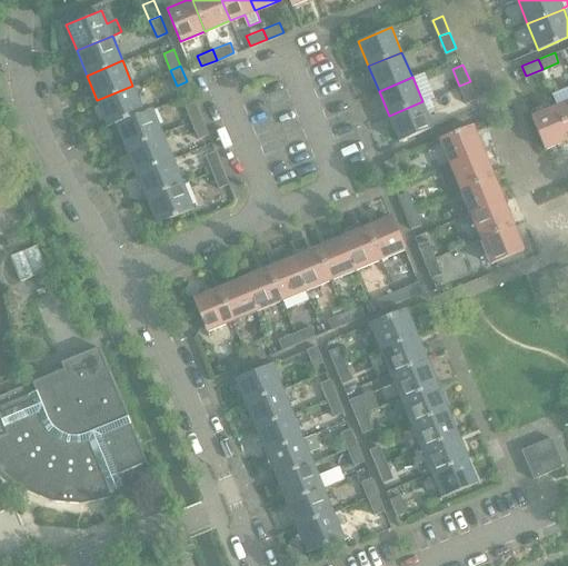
[(477,97),(470,81),(459,86),(466,101),(477,97)]
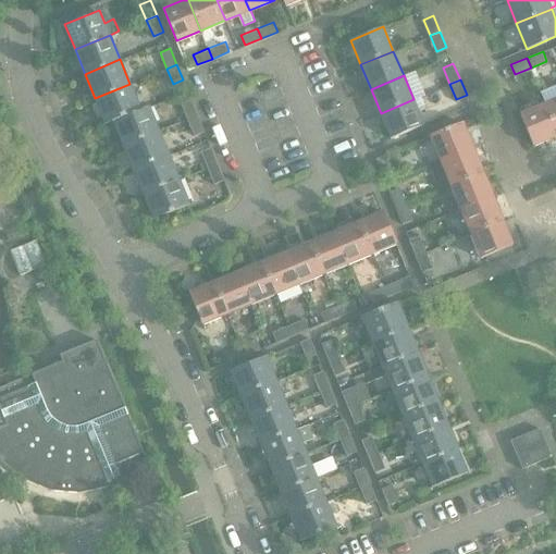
[(113,120),(140,109),(130,84),(95,98),(106,123),(113,120)]
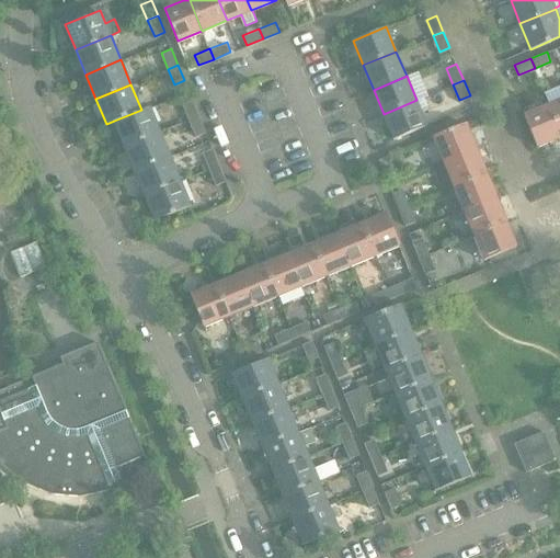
[(416,100),(384,114),(393,138),(427,125),(422,112),(431,107),(426,97),(418,101),(416,100)]
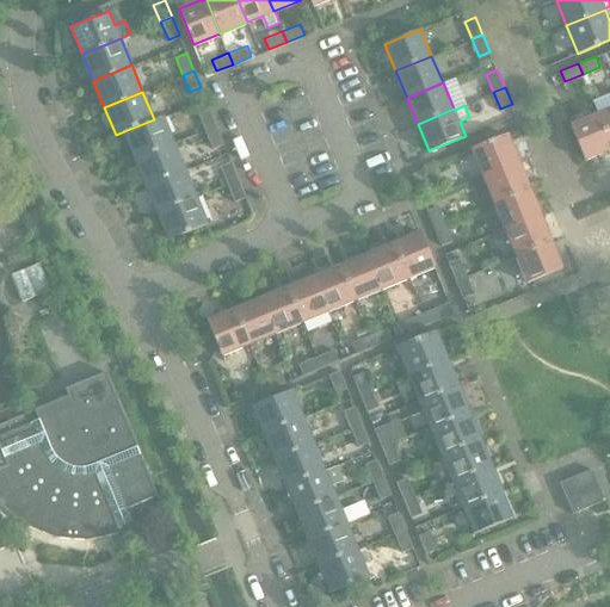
[(198,112),(205,130),(216,125),(209,107),(198,112)]
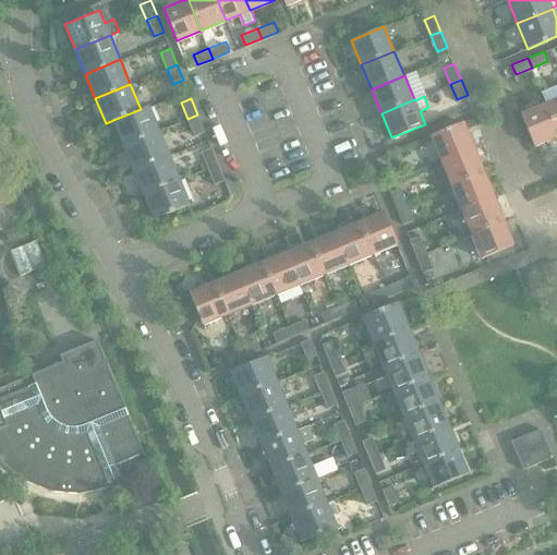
[(556,98),(546,103),(556,128),(556,98)]
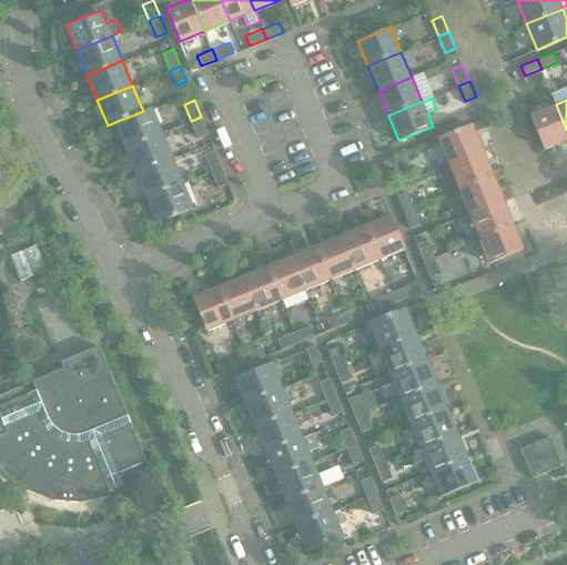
[(545,149),(566,138),(566,130),(556,104),(532,114),(545,149)]
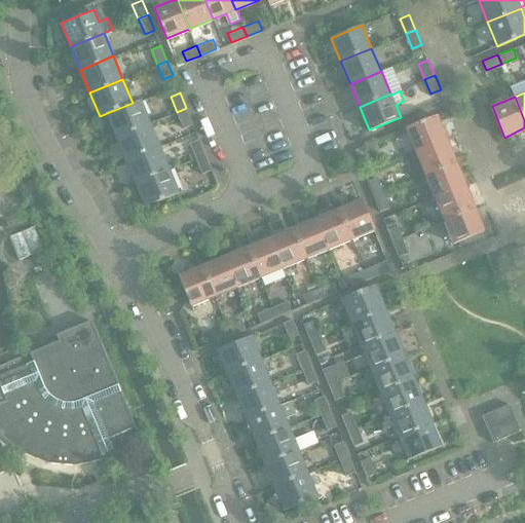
[(133,103),(107,113),(117,137),(150,122),(141,100),(133,103)]
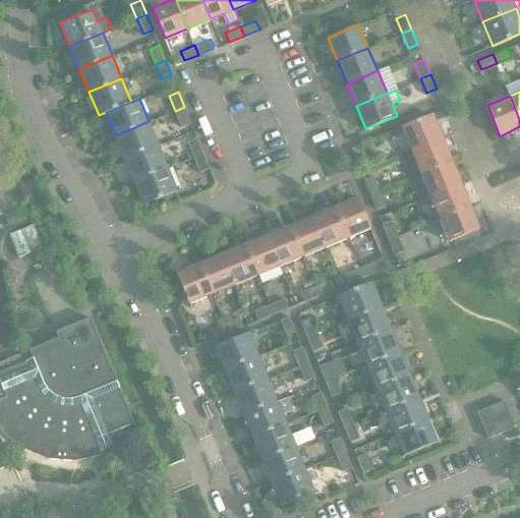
[(190,121),(184,107),(175,111),(181,125),(190,121)]
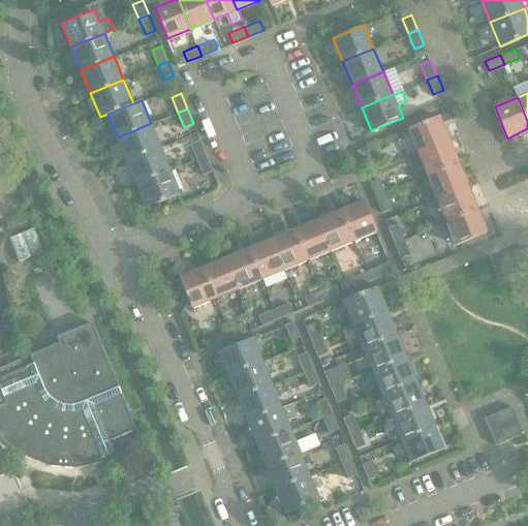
[(408,128),(418,152),(449,138),(439,116),(408,128)]
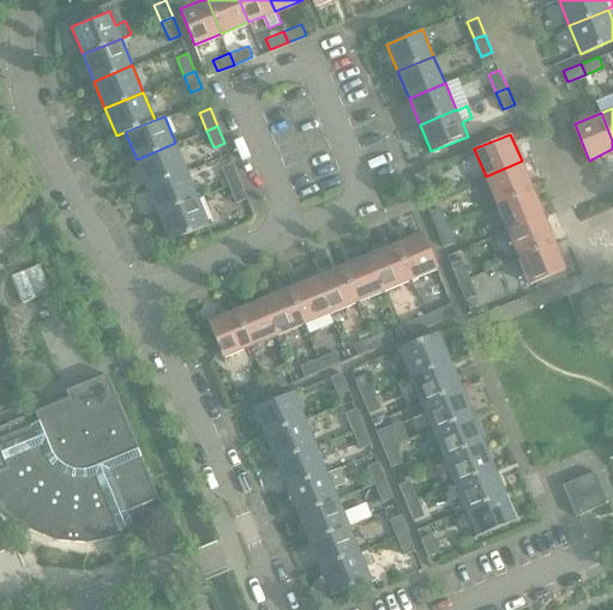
[(137,159),(148,186),(186,170),(175,143),(137,159)]
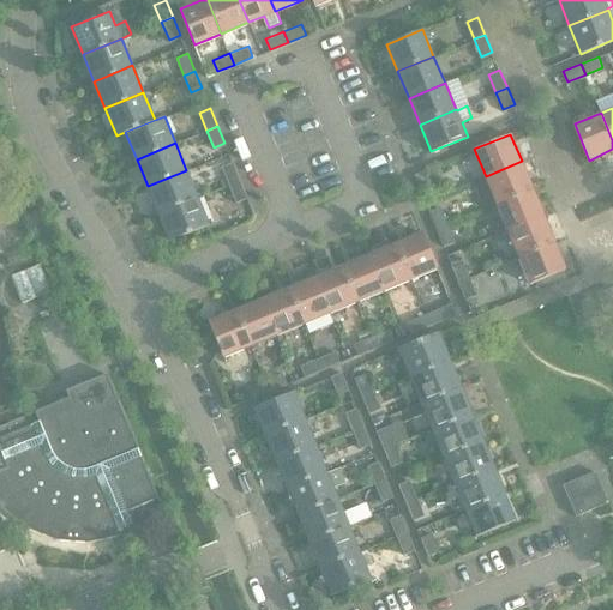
[(222,165),(229,183),(240,180),(233,161),(222,165)]
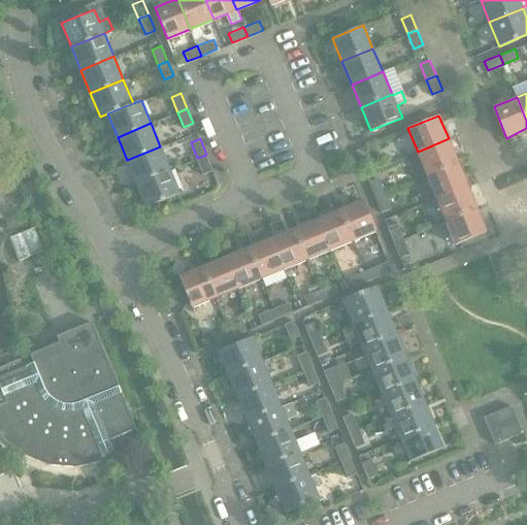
[(418,152),(427,174),(458,162),(449,138),(418,152)]
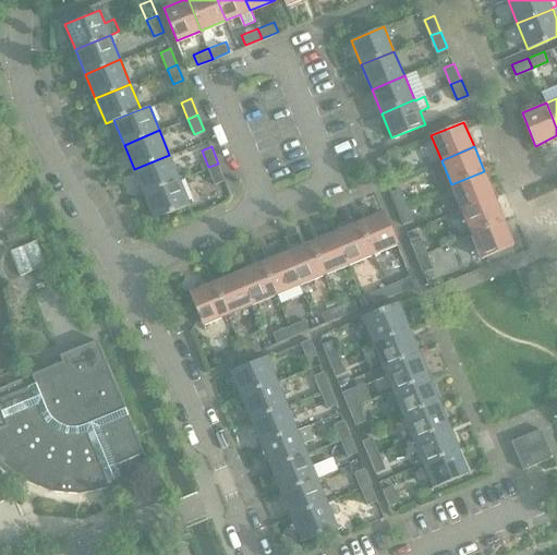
[(383,173),(392,169),(386,154),(376,157),(383,173)]
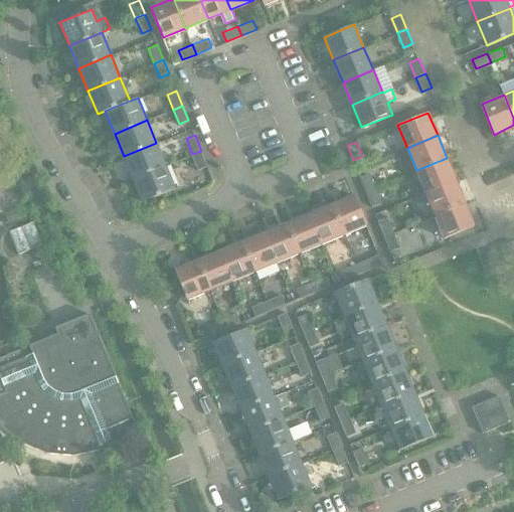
[(124,156),(133,178),(166,165),(156,143),(124,156)]
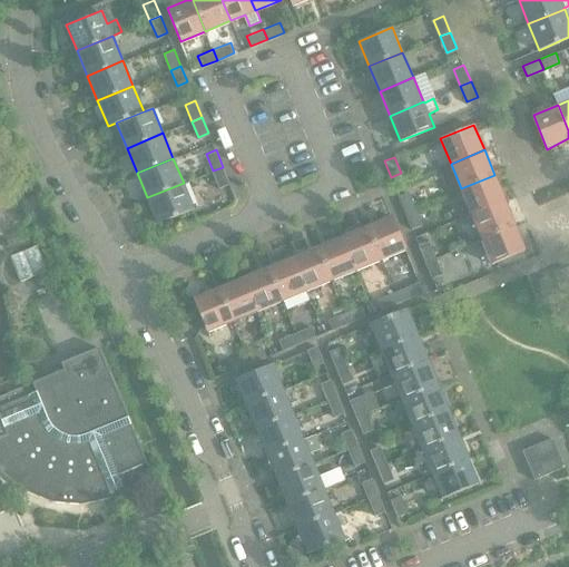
[(229,183),(223,167),(213,170),(219,186),(229,183)]
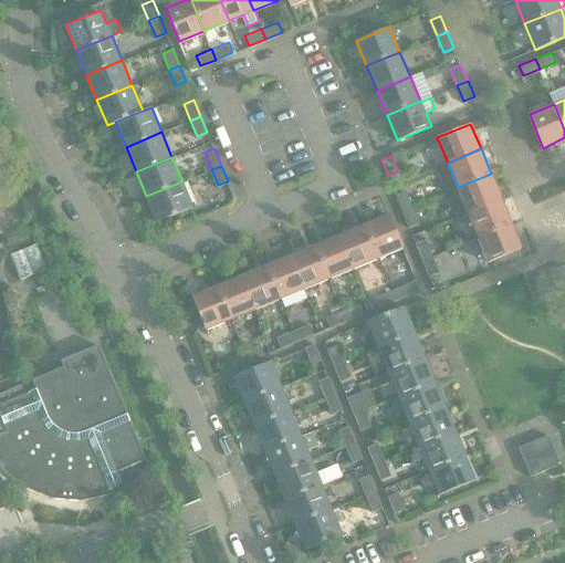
[(458,187),(468,212),(501,198),(491,174),(458,187)]
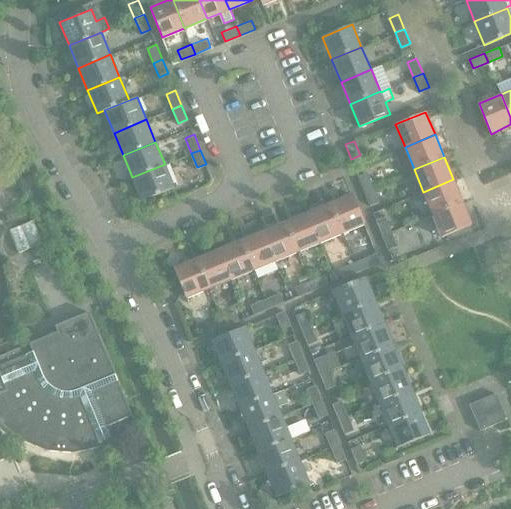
[(174,186),(165,164),(132,177),(141,200),(174,186)]
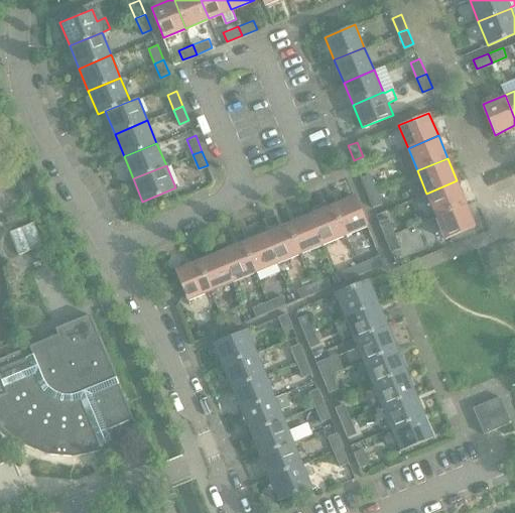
[(361,176),(367,191),(376,187),(370,172),(361,176)]
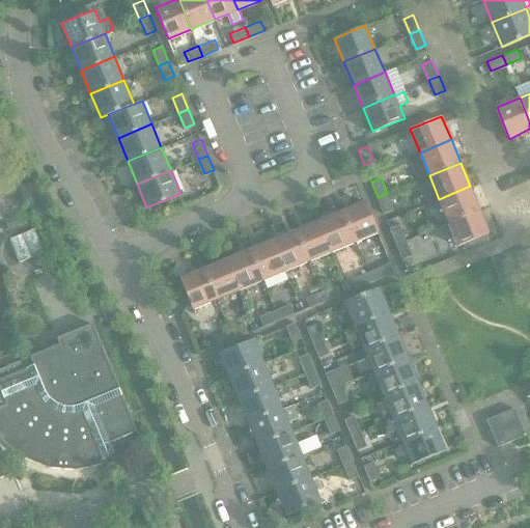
[(439,199),(448,222),(479,210),(470,186),(439,199)]
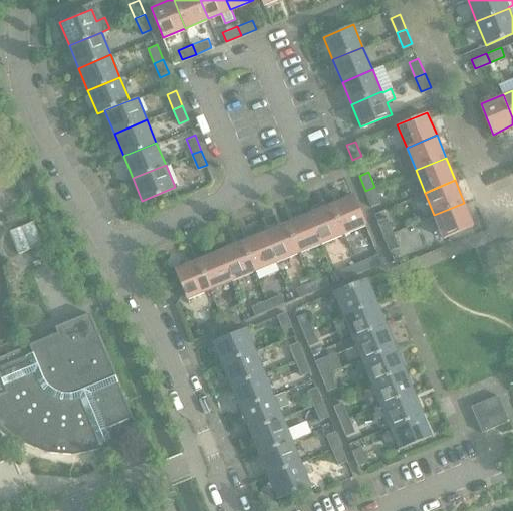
[(380,201),(374,187),(365,191),(371,205),(380,201)]
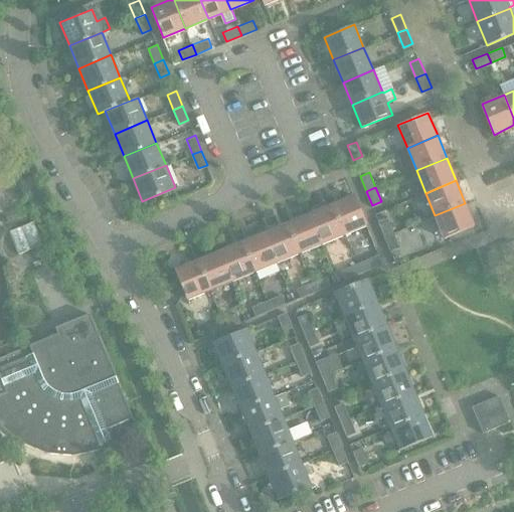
[(354,193),(332,202),(344,232),(366,223),(354,193)]
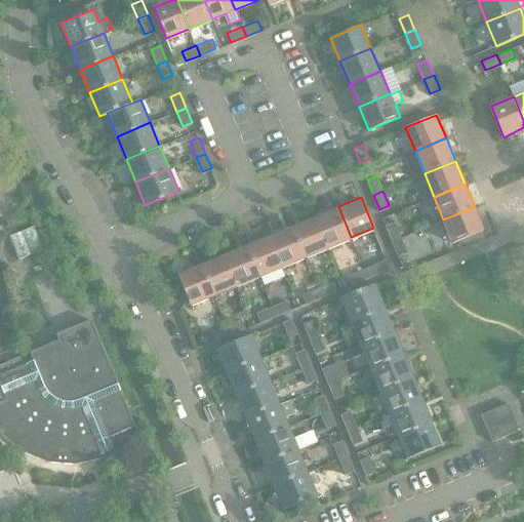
[(338,206),(315,215),(328,246),(351,237),(338,206)]
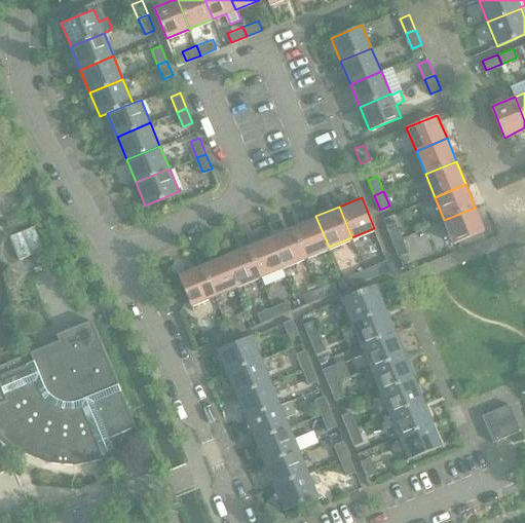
[(485,230),(475,208),(444,220),(454,243),(485,230)]
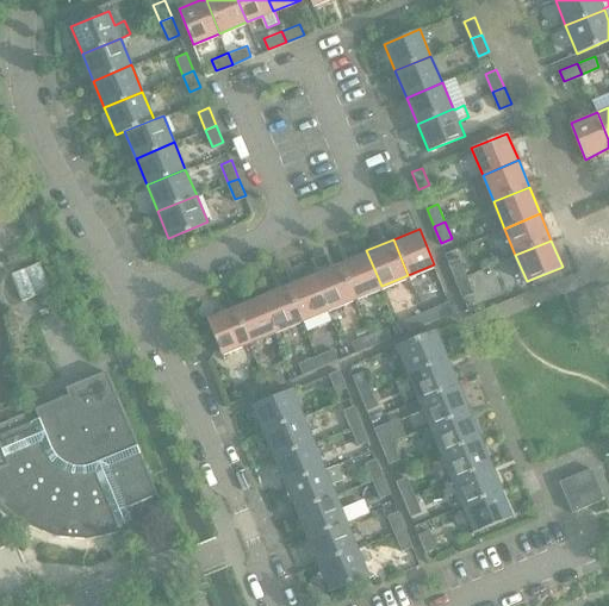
[(366,250),(340,262),(354,297),(381,286),(366,250)]
